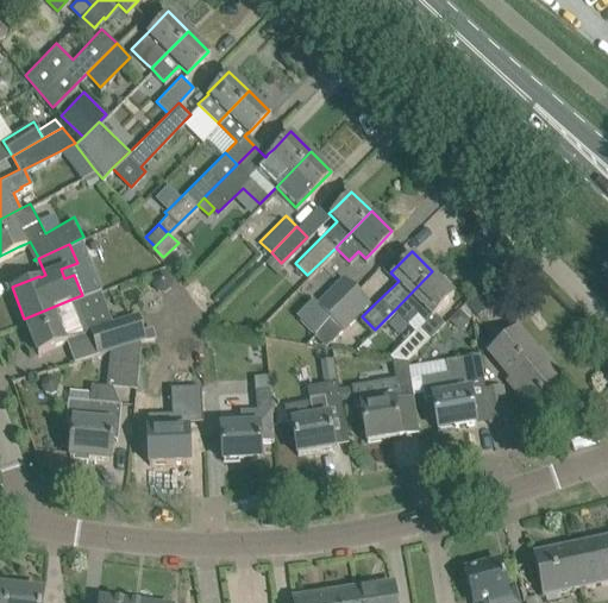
[(160,269),(152,274),(151,281),(156,288),(163,289),(170,284),(171,277),(167,270),(160,269)]
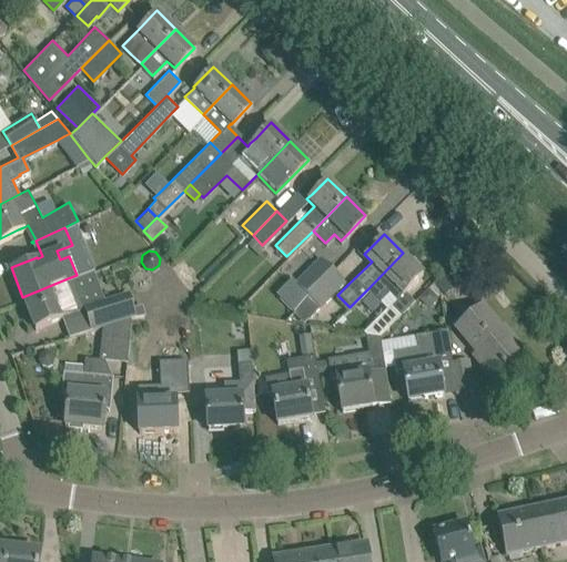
[(378,335),(400,313),(412,302),(402,292),(422,272),(403,253),(367,289),(380,300),(390,292),(396,298),(391,305),(362,333),(365,333),(378,335)]
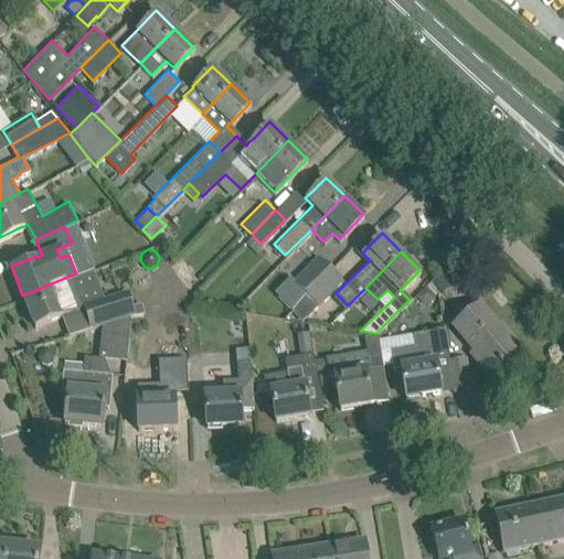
[(305,291),(330,266),(318,254),(294,278),(293,279),(305,291)]
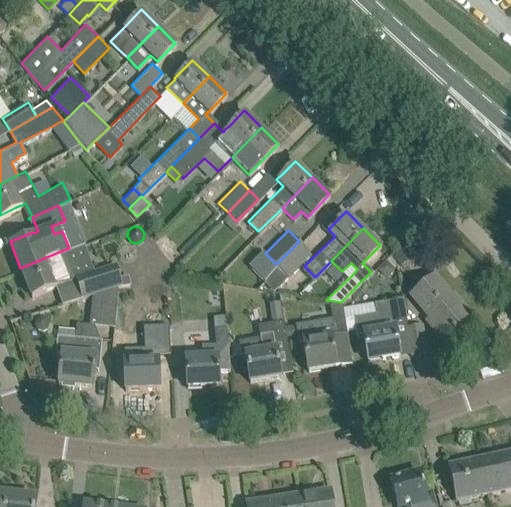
[(287,275),(310,252),(299,241),(276,264),(287,275)]
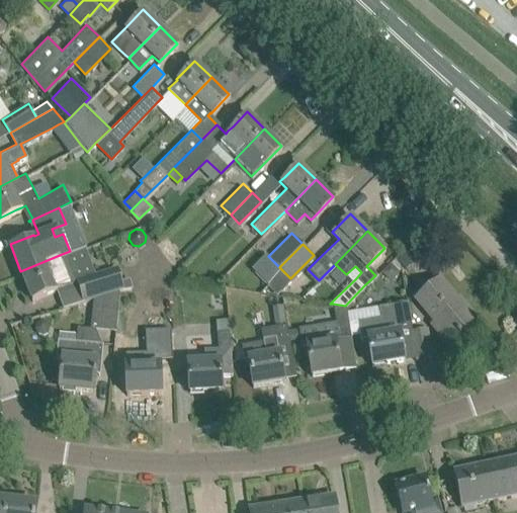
[(419,254),(412,245),(397,257),(405,266),(419,254)]
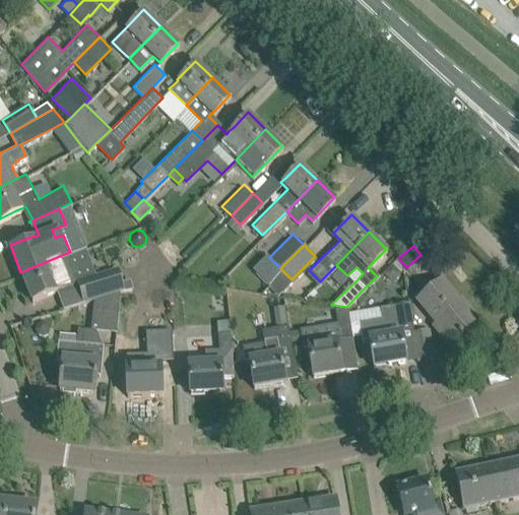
[(266,252),(251,267),(266,283),(280,268),(269,257),(270,256),(266,252)]
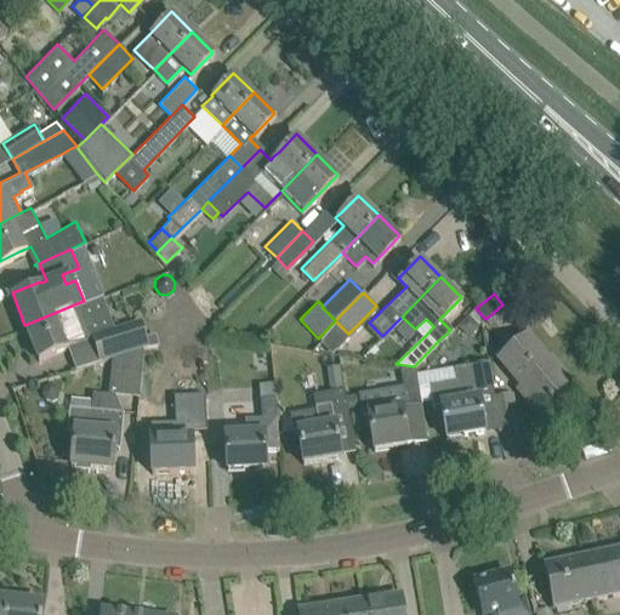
[(64,345),(90,335),(78,306),(74,307),(74,305),(24,325),(38,357),(66,346),(64,345)]
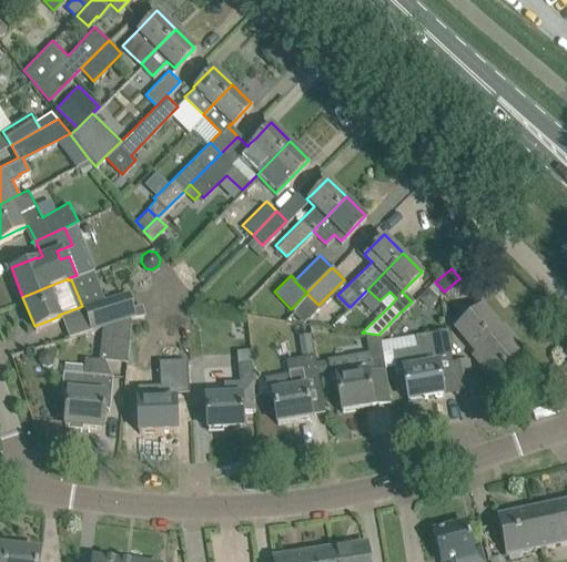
[(437,295),(428,286),(418,296),(423,302),(432,302),(437,295)]
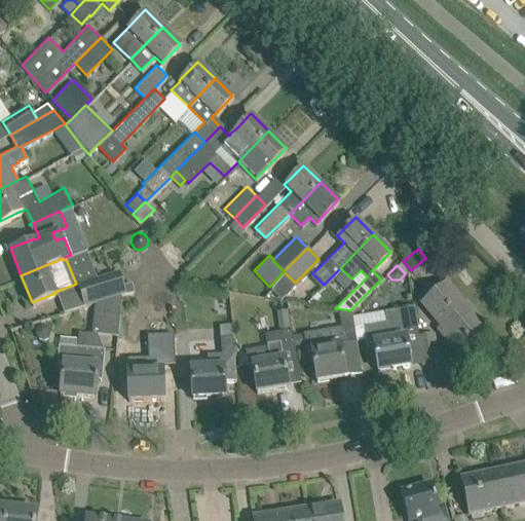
[(284,271),(269,287),(280,297),(295,283),(284,271)]
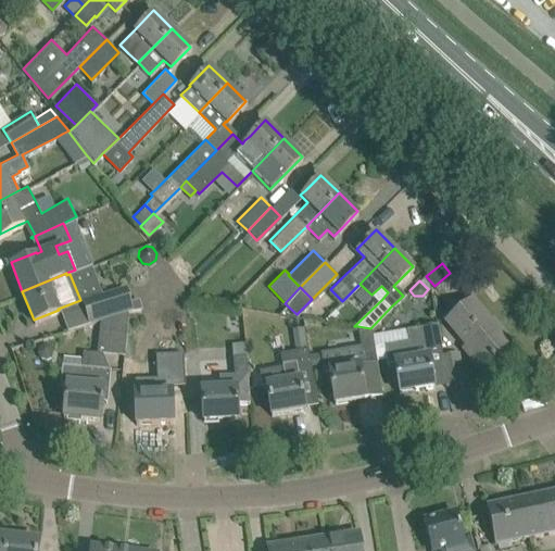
[(130,309),(127,299),(124,288),(82,301),(88,322),(101,317),(127,309),(130,309)]
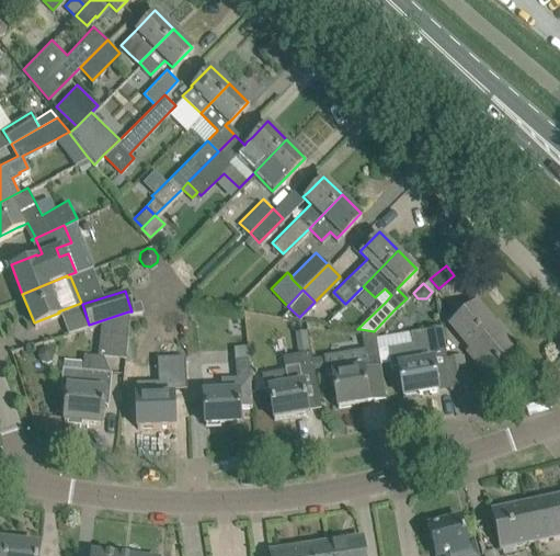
[(501,328),(500,329),(476,301),(450,321),(470,345),(467,349),(483,367),(493,360),(495,362),(499,360),(495,358),(514,342),(501,328)]
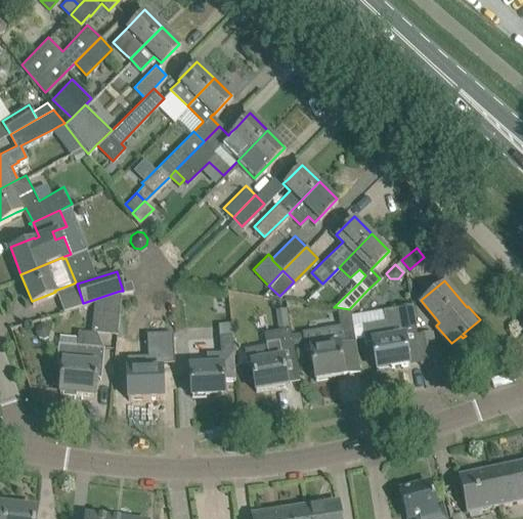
[(118,310),(119,304),(120,291),(95,299),(94,307),(118,310)]
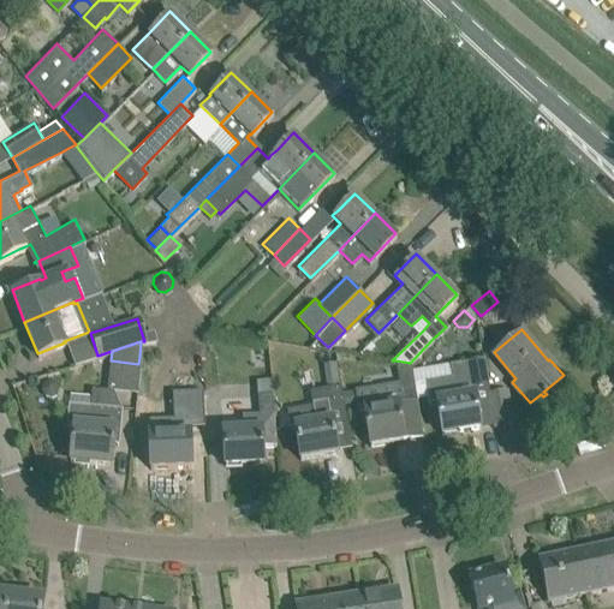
[(472,386),(486,383),(481,354),(449,360),(452,374),(424,378),(428,400),(435,399),(441,431),(478,424),(472,386)]
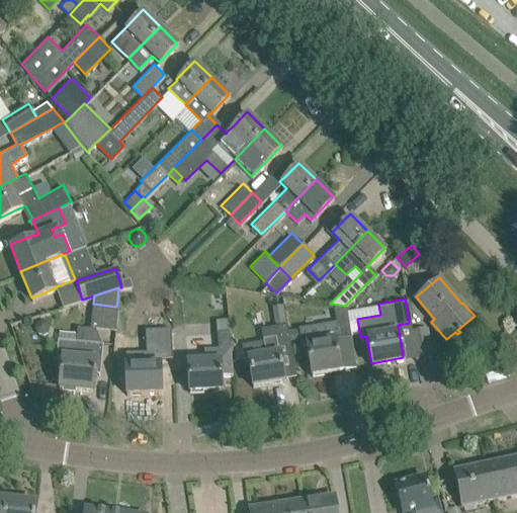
[(276,324),(286,323),(283,302),(272,304),(276,324)]
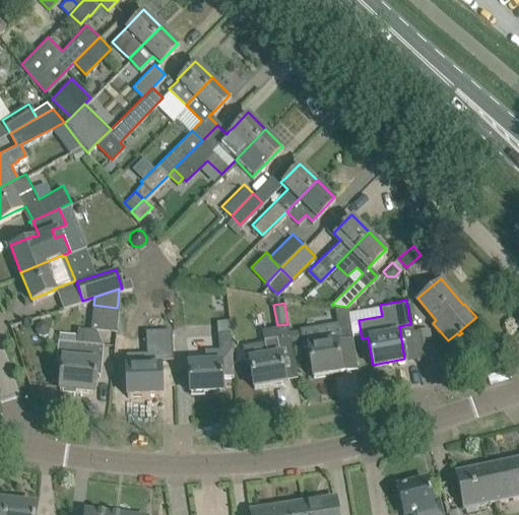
[(346,310),(346,307),(334,305),(336,321),(300,327),(302,340),(303,345),(306,344),(308,356),(312,375),(342,370),(342,369),(339,369),(337,357),(338,357),(335,339),(350,336),(347,315),(346,310)]
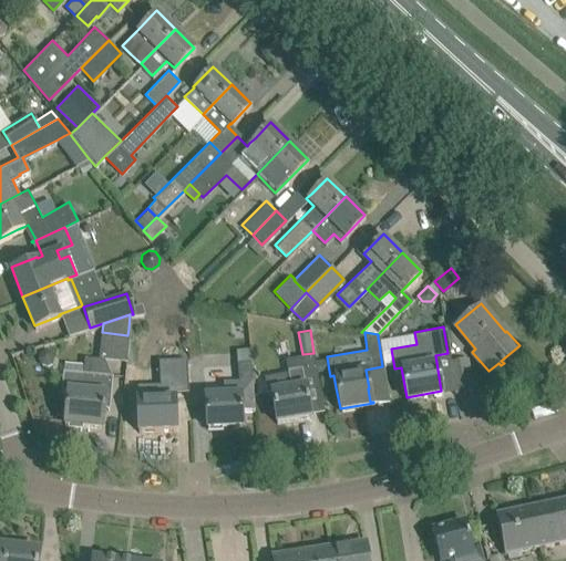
[(40,347),(38,353),(40,359),(45,362),(52,359),(54,353),(51,347),(47,345),(40,347)]
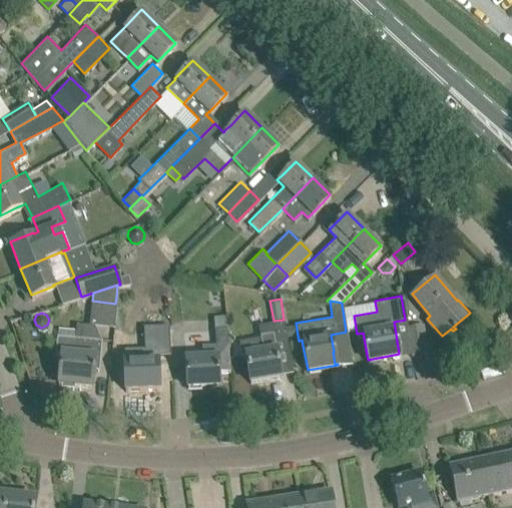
[(224,314),(212,315),(213,329),(226,328),(224,314)]
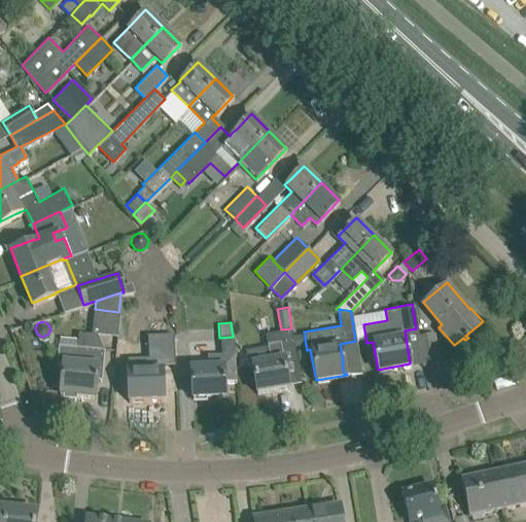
[(294,347),(292,334),(291,328),(281,329),(278,331),(266,333),(268,343),(243,347),(246,362),(251,361),(252,371),(256,390),(288,385),(284,361),(296,359),(294,347)]
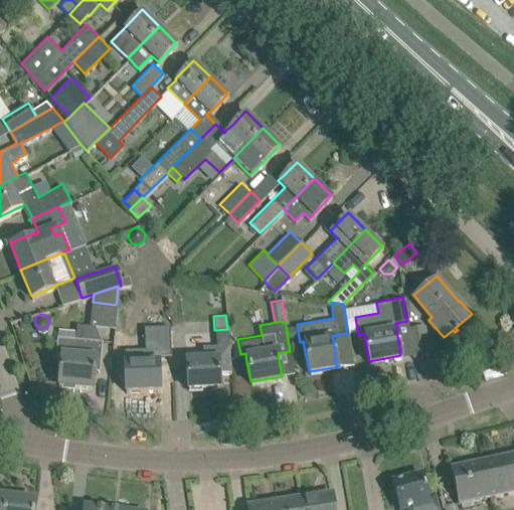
[(57,383),(93,386),(95,361),(99,361),(101,341),(95,325),(76,323),(75,329),(57,327),(56,337),(54,356),(60,356),(57,383)]
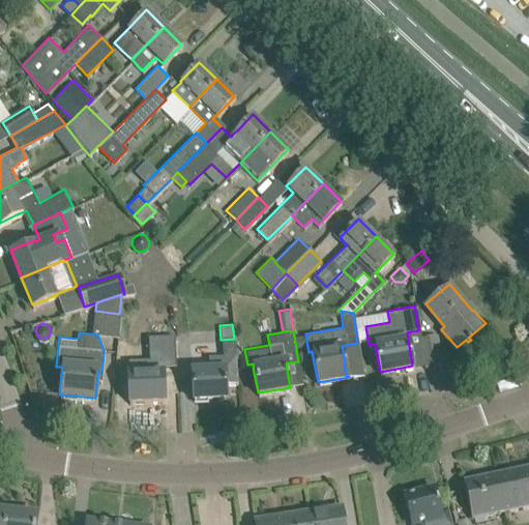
[(296,349),(307,347),(305,333),(294,336),(296,349)]
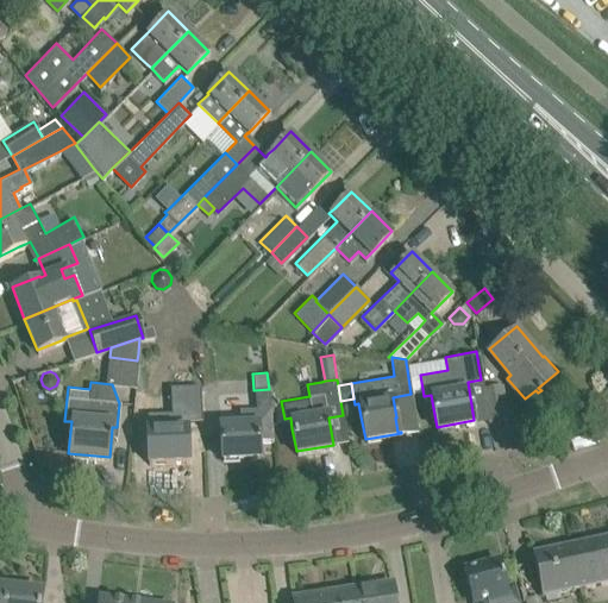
[(187,459),(187,435),(186,419),(201,419),(200,384),(170,385),(171,409),(146,409),(149,460),(187,459)]
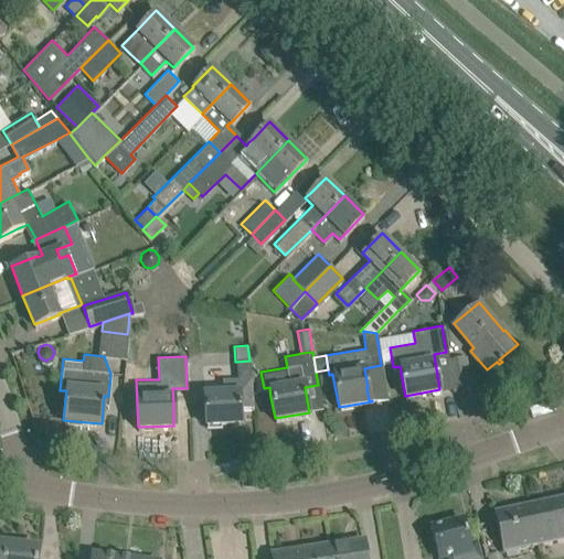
[(464,356),(448,359),(453,387),(469,385),(464,356)]
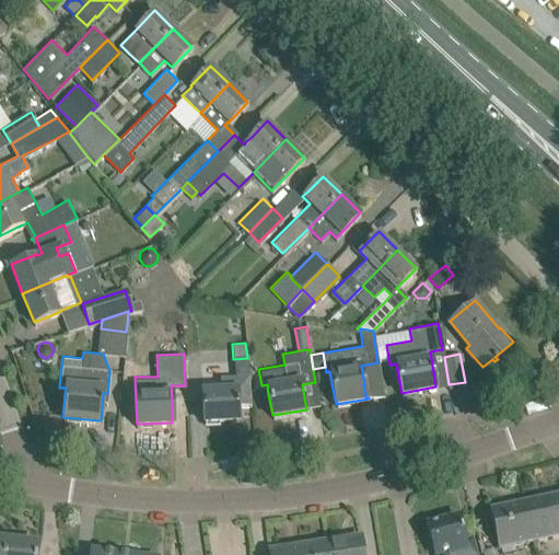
[(220,389),(201,390),(202,399),(204,420),(221,419),(239,419),(237,404),(251,403),(249,381),(247,358),(233,359),(234,376),(220,376),(220,389)]
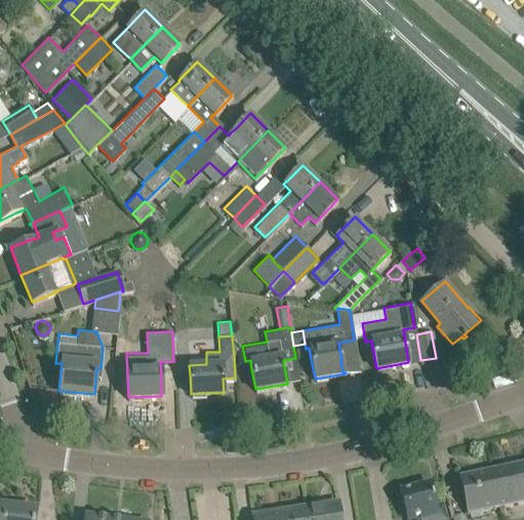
[(498,505),(520,500),(523,498),(523,461),(491,468),(498,505)]
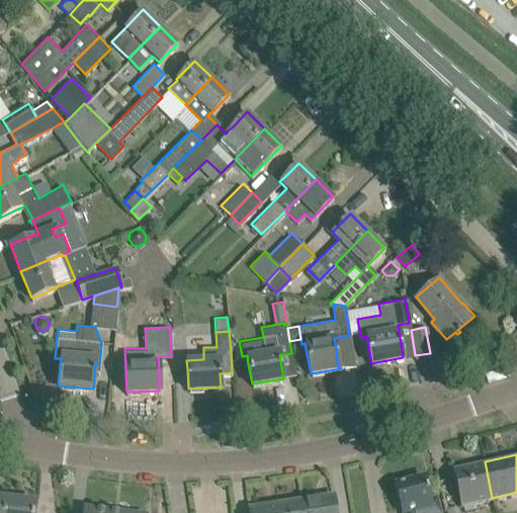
[(459,505),(492,498),(485,461),(451,468),(459,505)]
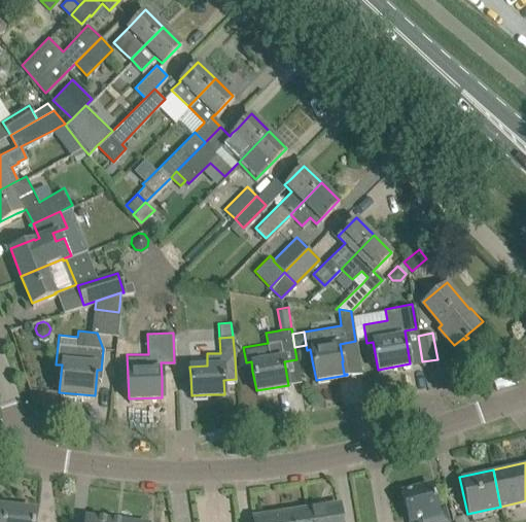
[(436,505),(436,502),(431,483),(400,490),(408,519),(409,519),(409,521),(440,521),(448,520),(444,502),(436,505)]
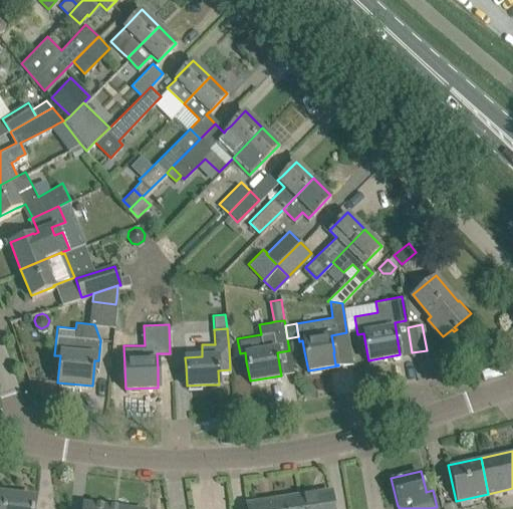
[(332,508),(330,491),(299,495),(301,508),(332,508)]
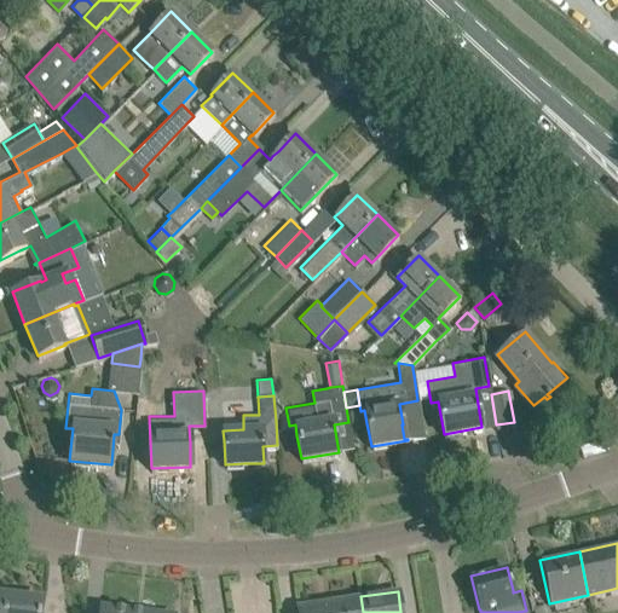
[(40,612),(42,600),(7,595),(4,612),(40,612)]
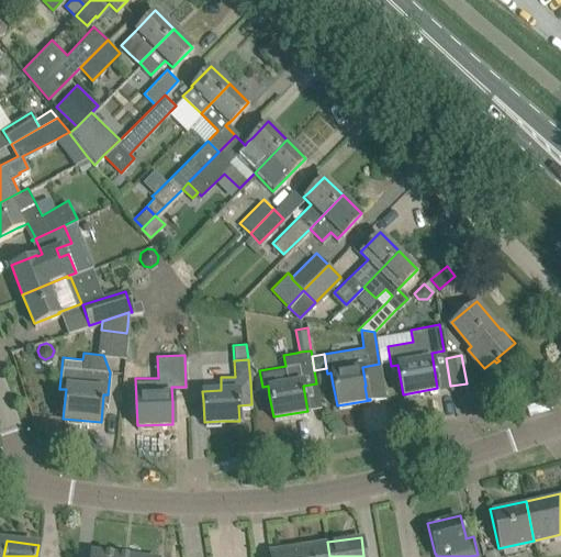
[(329,556),(327,542),(270,550),(270,556),(329,556)]
